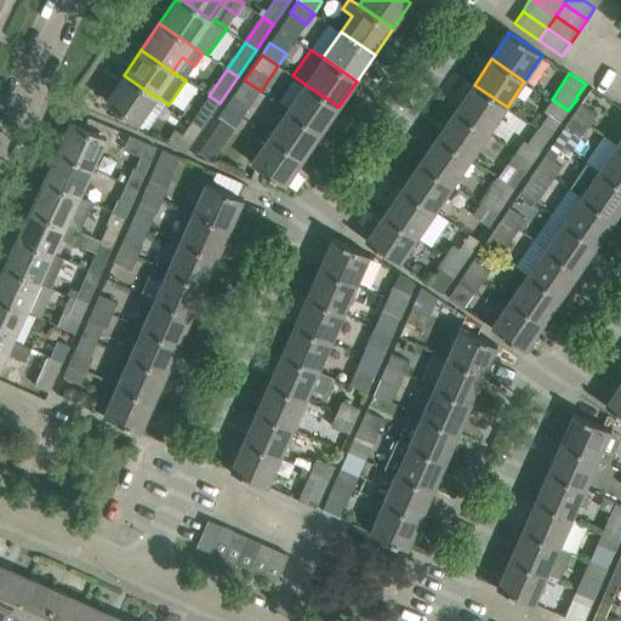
[(137,123),(155,97),(124,75),(106,101),(137,123)]
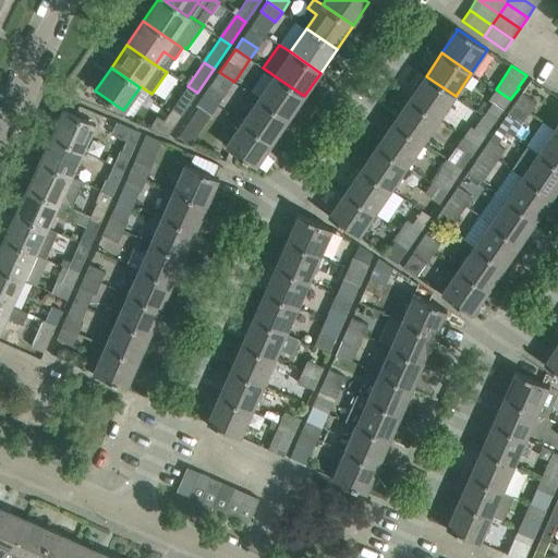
[(218,106),(234,82),(219,72),(203,95),(218,106)]
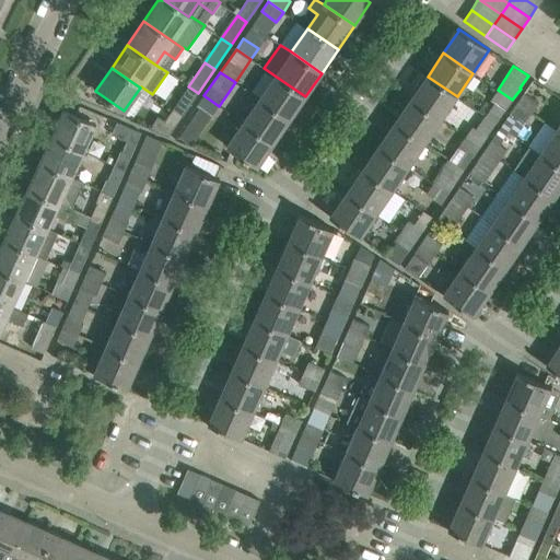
[(289,120),(305,96),(275,76),(258,100),(289,120)]
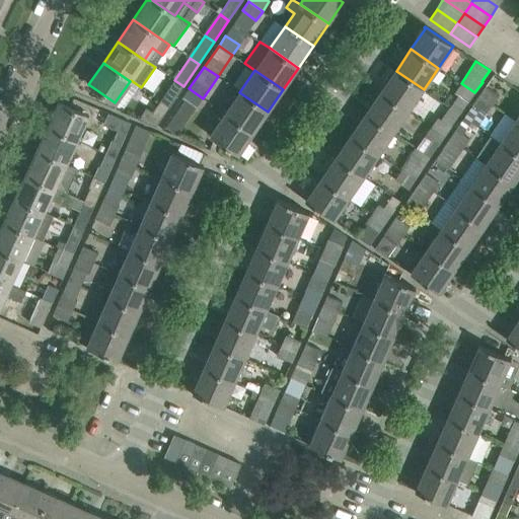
[(393,74),(390,72),(383,81),(386,84),(381,92),(409,110),(424,89),(396,71),(393,74)]
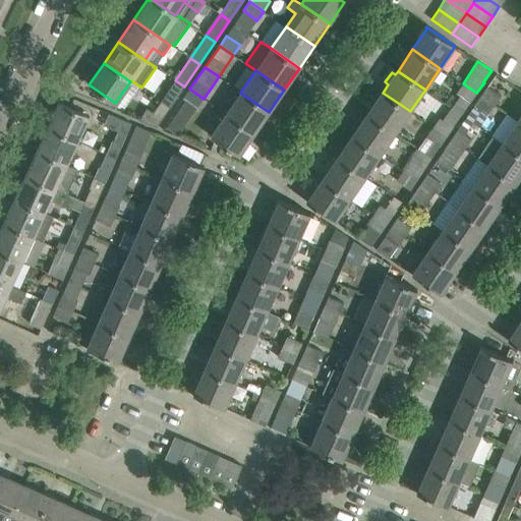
[(170,108),(184,87),(175,80),(161,102),(170,108)]
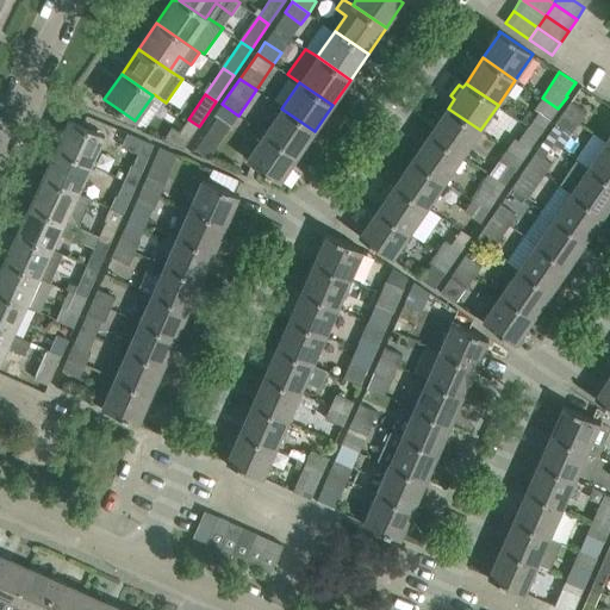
[(535,109),(540,112),(542,113),(551,119),(558,109),(542,98),(535,109)]
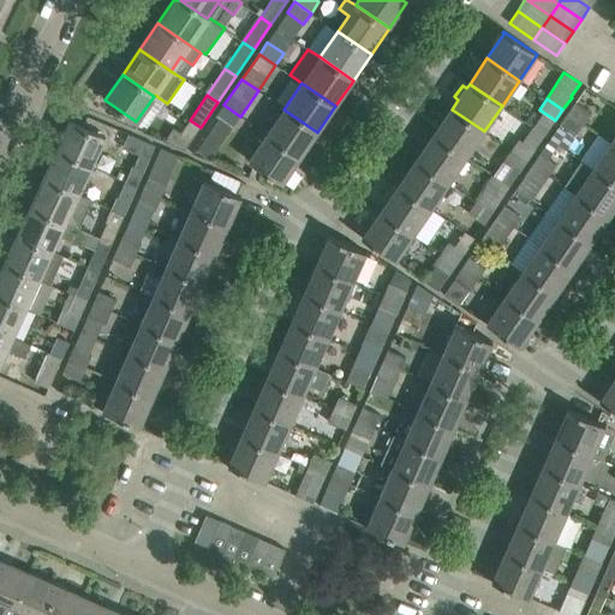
[(567,113),(584,125),(592,113),(575,101),(567,113)]
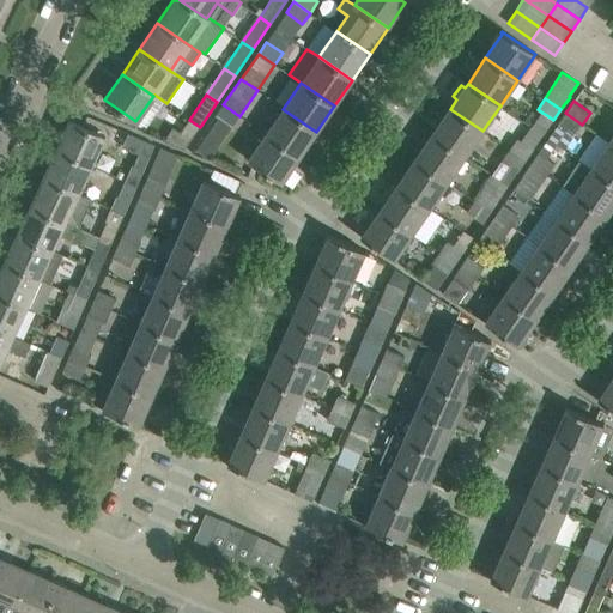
[(232,127),(240,116),(223,104),(216,115),(232,127)]
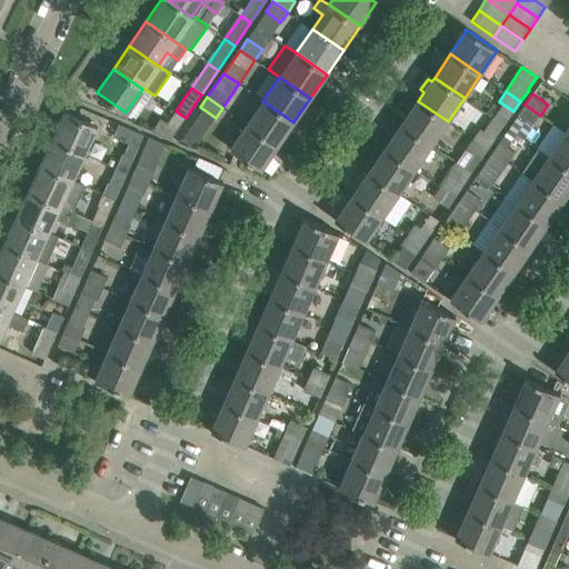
[(278,146),(293,122),(262,101),(247,125),(278,146)]
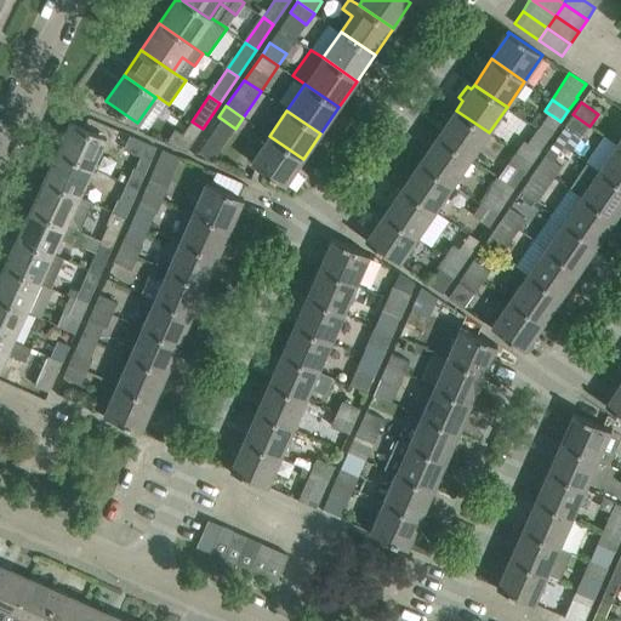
[(471,159),(489,132),(456,110),(438,136),(471,159)]
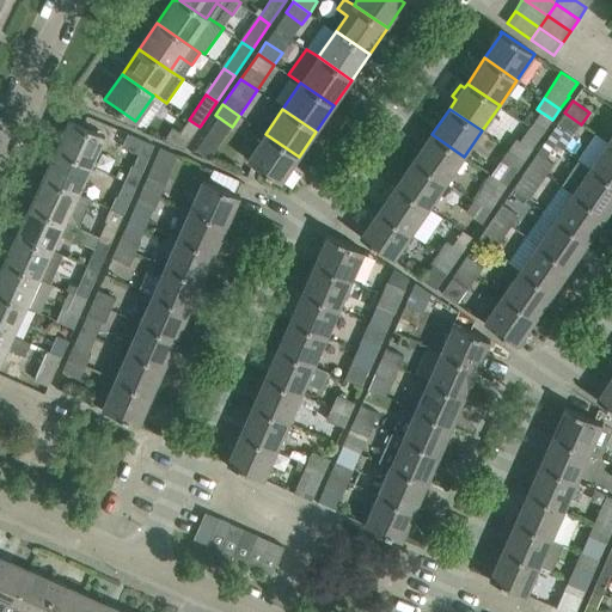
[(574,135),(581,124),(564,112),(557,123),(574,135)]
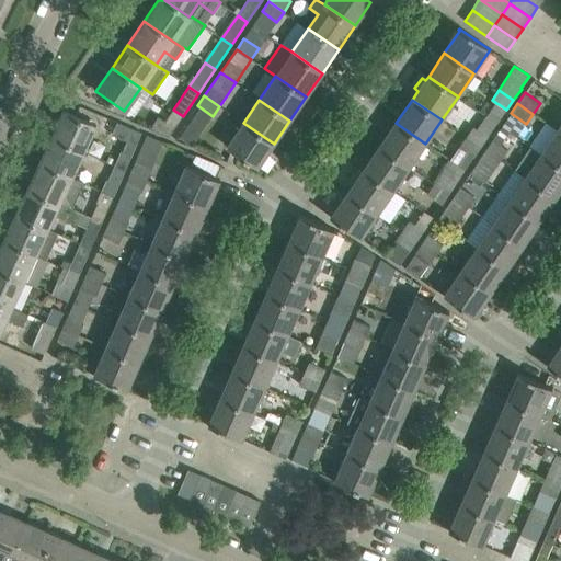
[(53,138),(82,151),(94,126),(95,126),(95,125),(64,110),(63,111),(65,112),(53,138)]
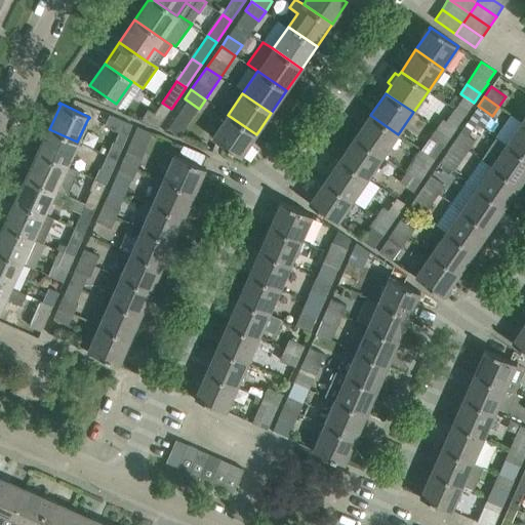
[(158,128),(171,109),(162,103),(155,114),(149,109),(140,121),(158,128)]
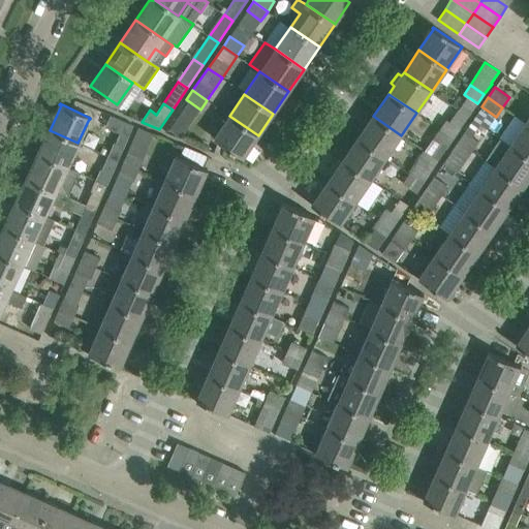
[(118,161),(123,148),(133,125),(111,115),(105,127),(120,133),(116,143),(115,142),(107,157),(118,161)]
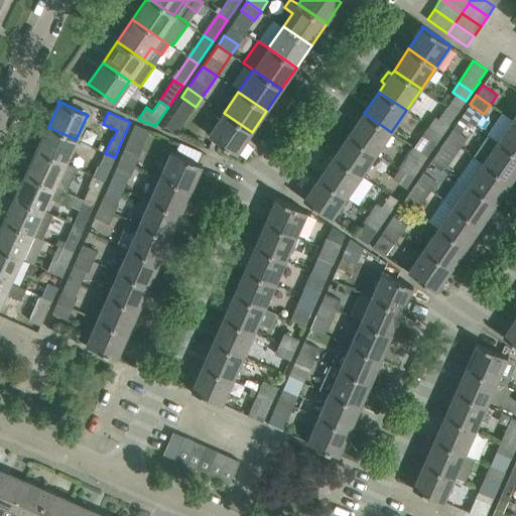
[(237,154),(252,132),(224,113),(209,135),(237,154)]
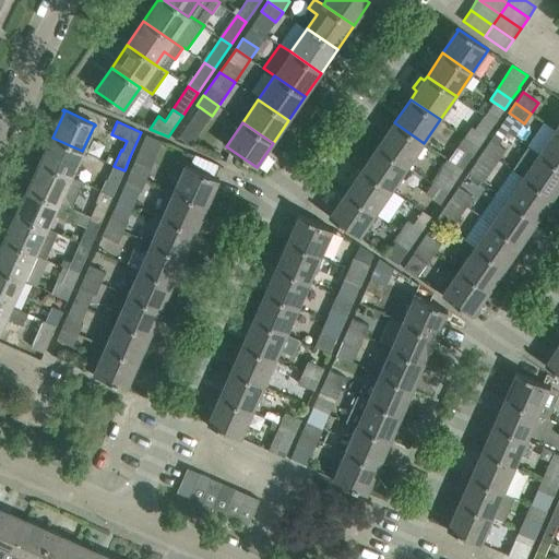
[(407,166),(408,166),(424,143),(394,122),(378,146),(407,166)]
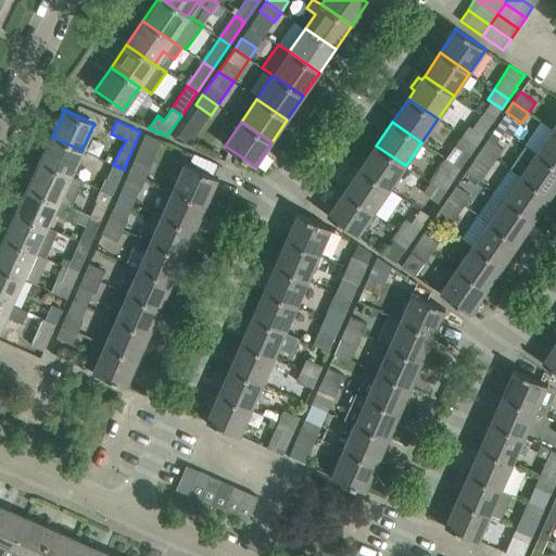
[(462,136),(477,146),(484,136),(476,129),(474,128),(469,125),(462,136)]
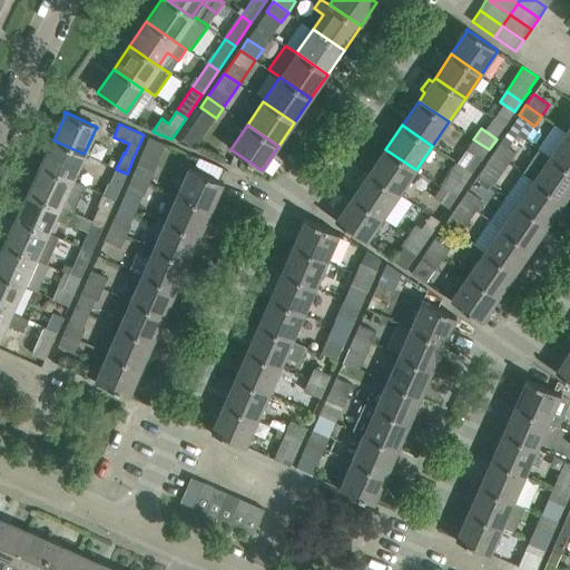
[(569,169),(569,134),(566,131),(549,156),(569,169)]
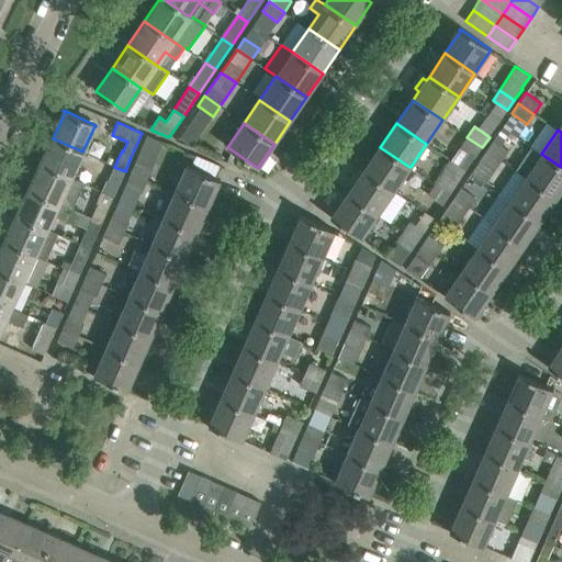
[(465,170),(482,147),(467,137),(450,160),(465,170)]
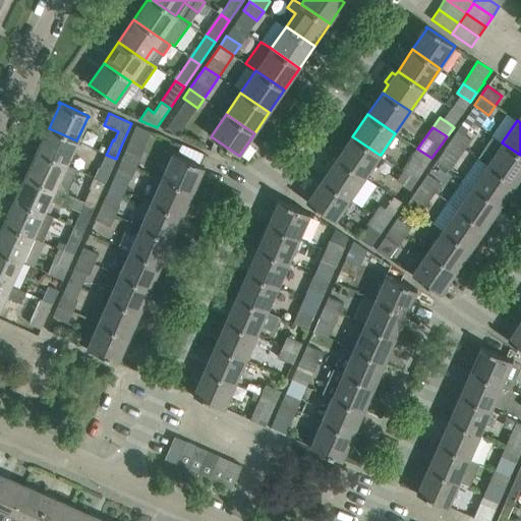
[(65,165),(76,140),(49,128),(38,153),(65,165)]
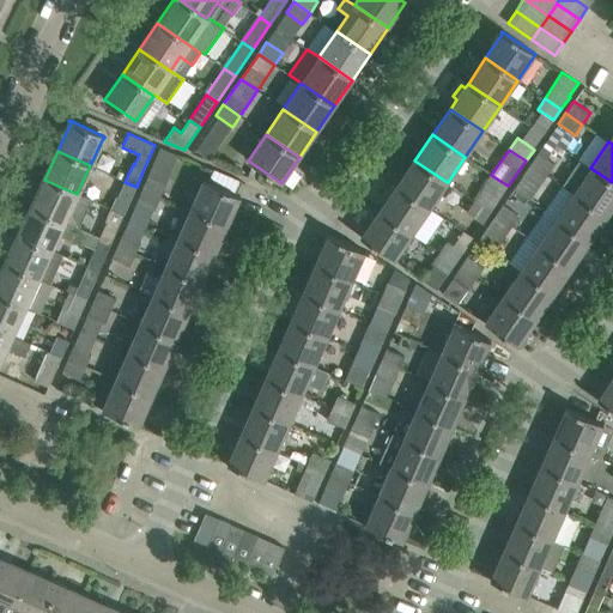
[(530,164),(547,175),(554,164),(539,152),(530,164)]
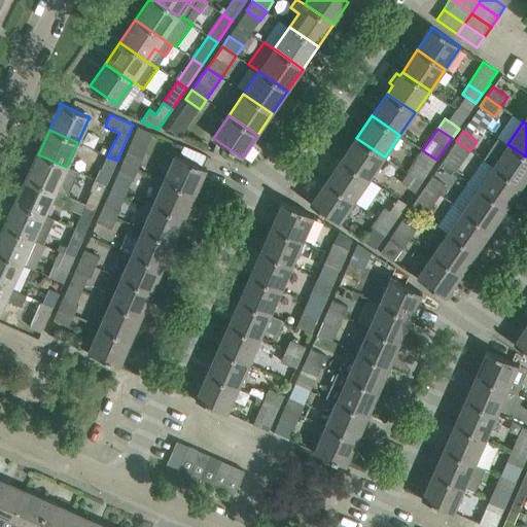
[(393,163),(385,156),(384,156),(356,138),(342,160),(378,184),(393,163)]
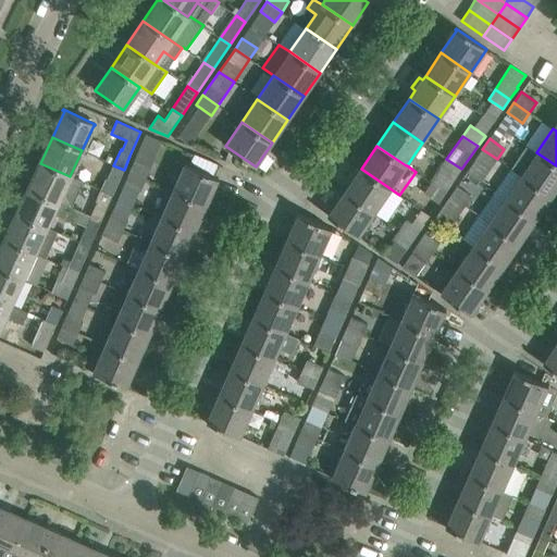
[(491,169),(497,159),(482,149),(475,159),(491,169)]
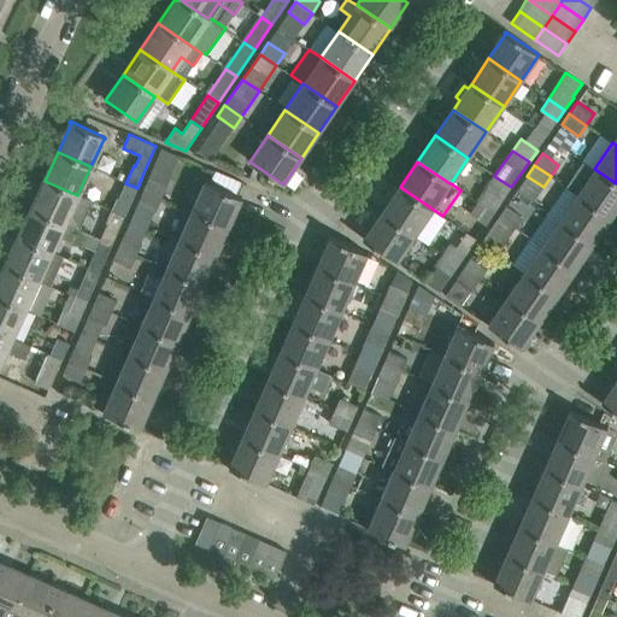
[(611,218),(616,207),(616,183),(594,169),(577,194),(611,218)]
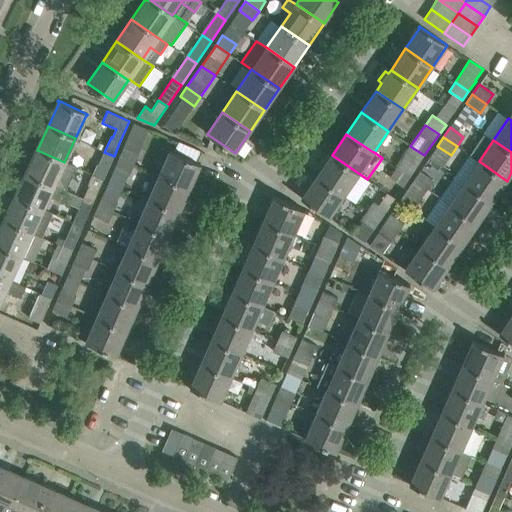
[(409,177),(424,155),(410,146),(396,168),(409,177)]
